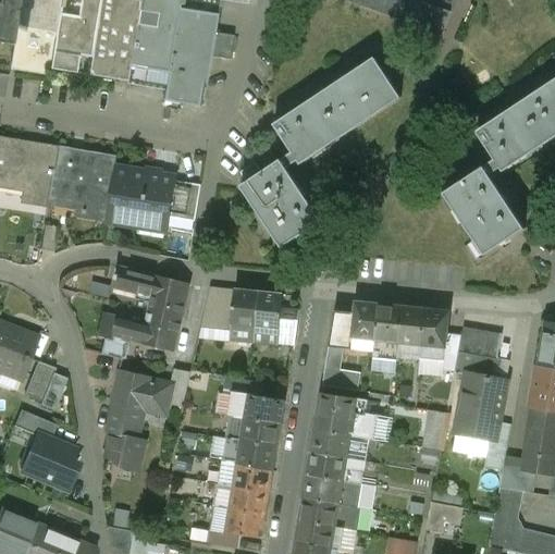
[(0,0),(0,41),(11,44),(13,32),(17,0),(0,0)]
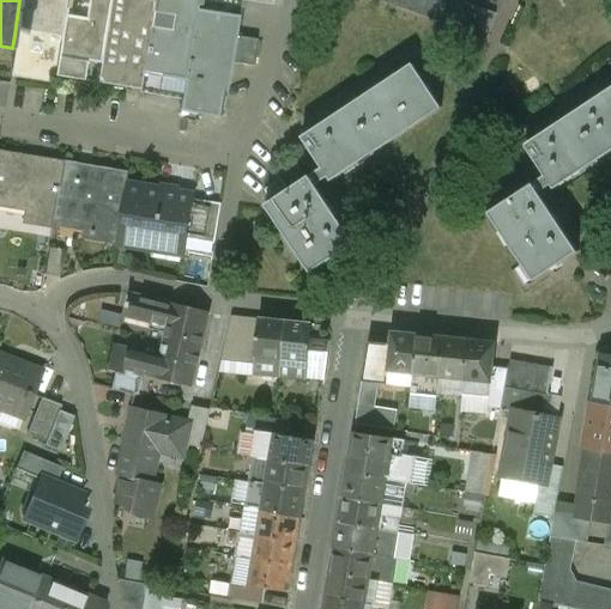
[(19,0),(14,35),(16,35),(20,36),(14,74),(50,80),(52,74),(64,0),(19,0)]
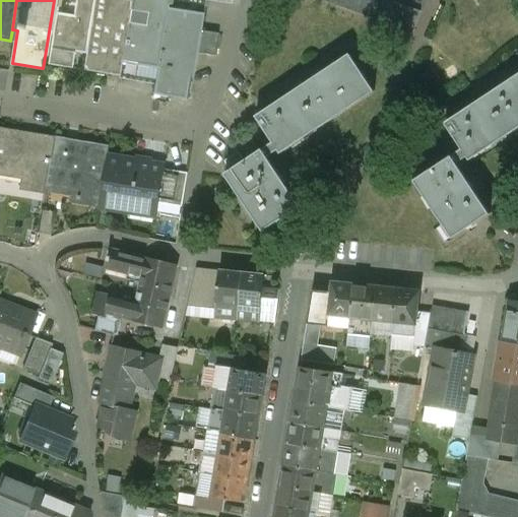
[(54,0),(44,63),(80,68),(90,0),(54,0)]
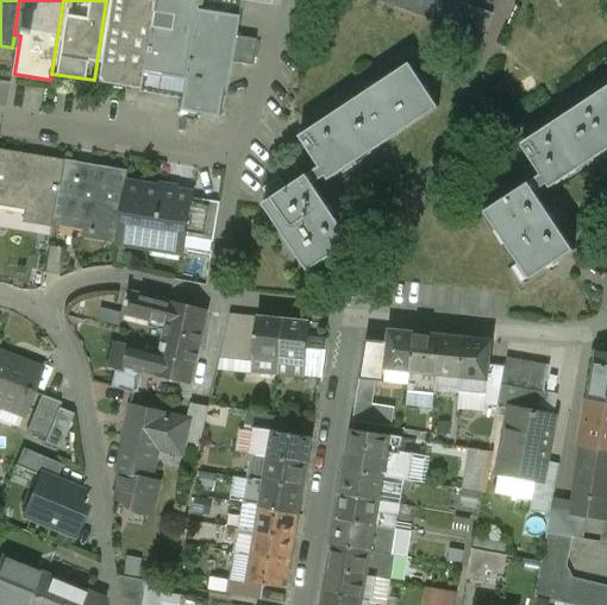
[(106,0),(94,80),(136,87),(150,0),(106,0)]
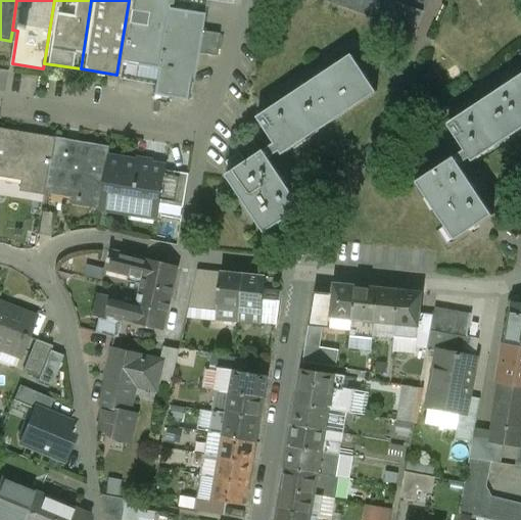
[(129,0),(116,75),(116,78),(152,83),(166,0),(129,0)]
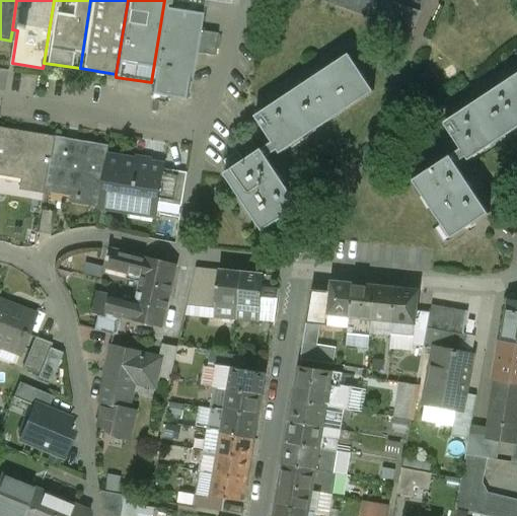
[(164,0),(151,82),(150,91),(186,97),(193,52),(197,29),(202,0),(164,0)]
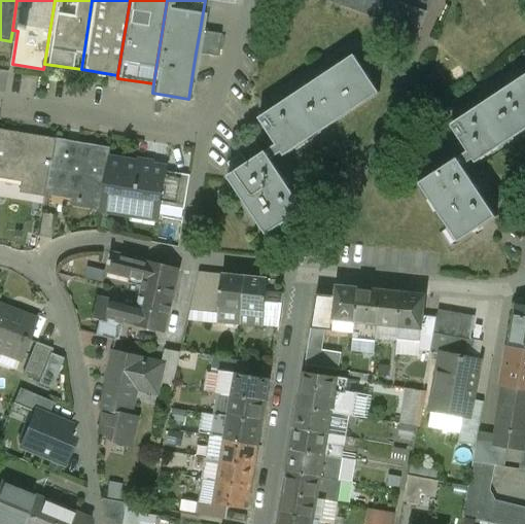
[(424,9),(397,0),(325,0),(416,32),(424,9)]
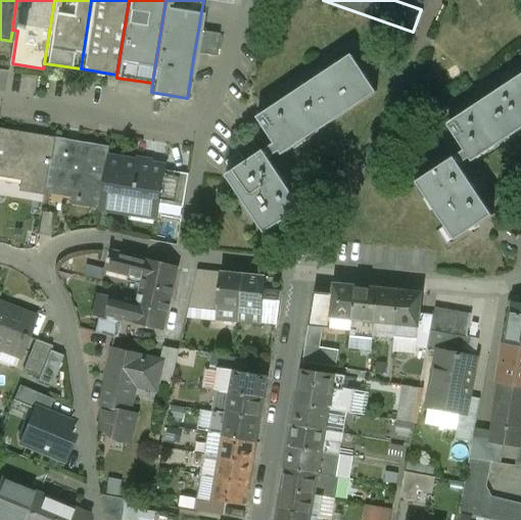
[(217,32),(198,30),(194,52),(214,55),(217,32)]
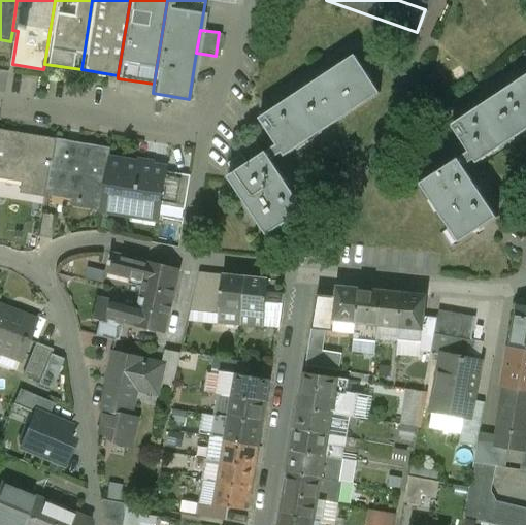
[(354,54),(260,116),(276,140),(282,149),(286,154),(380,92),(354,54)]
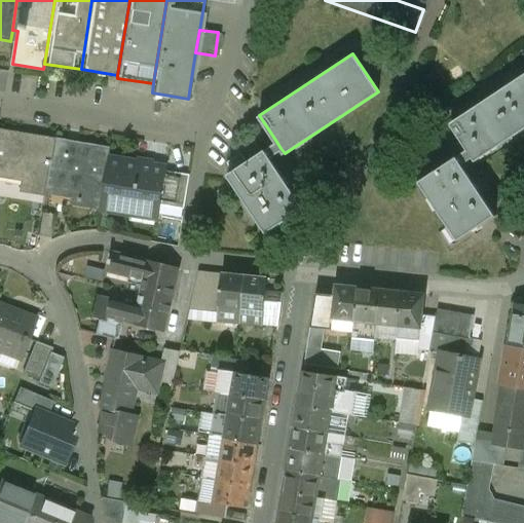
[(523,72),(450,122),(472,155),(475,160),(523,127),(523,72)]
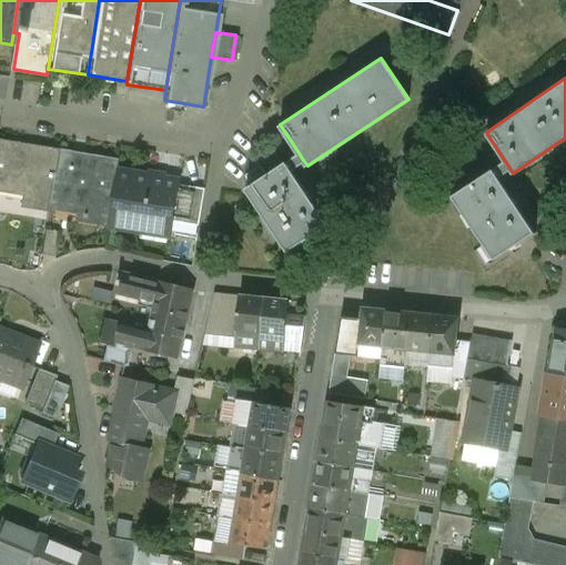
[(56,150),(0,140),(0,185),(24,190),(23,201),(47,204),(48,201),(56,150)]
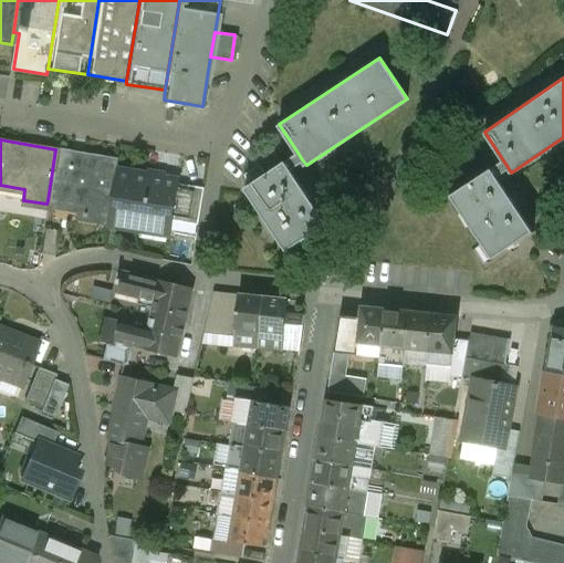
[(116,159),(55,149),(48,200),(83,206),(81,216),(106,220),(115,167),(116,159)]
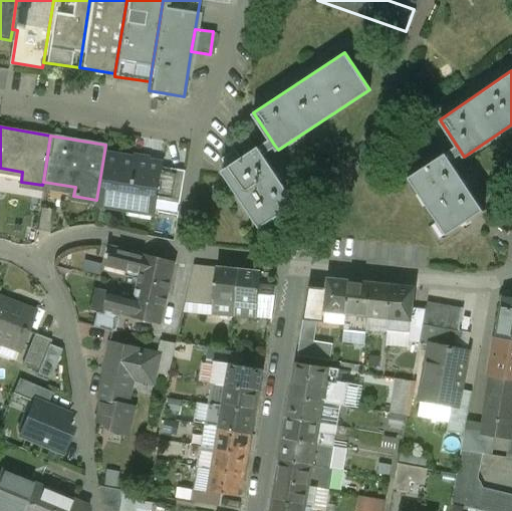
[(294,202),(262,153),(274,145),(269,137),(220,170),(257,226),(294,202)]
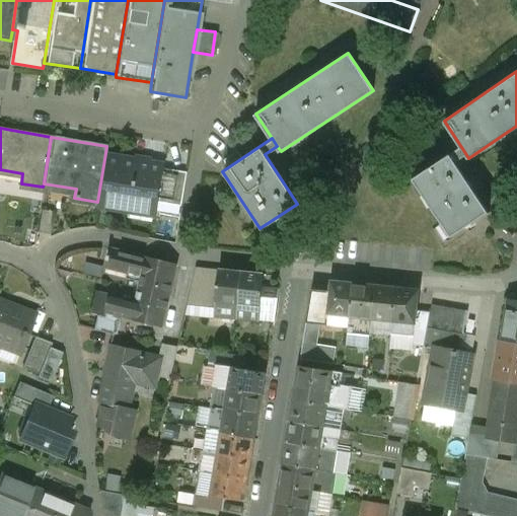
[(460,145),(411,179),(450,235),(487,211),(454,162),(465,153),(460,145)]
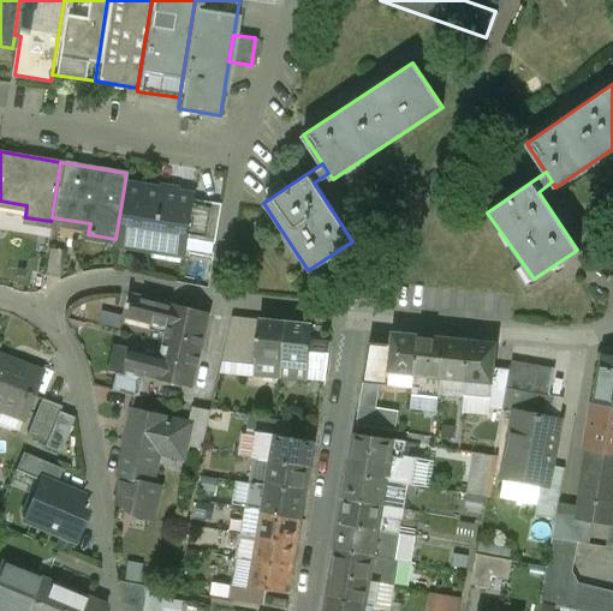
[(192,192),(125,181),(117,232),(184,243),(192,192)]
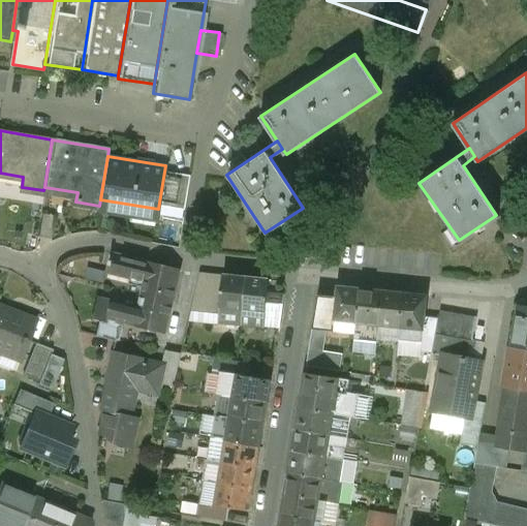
[(189,174),(174,172),(167,206),(183,209),(189,174)]
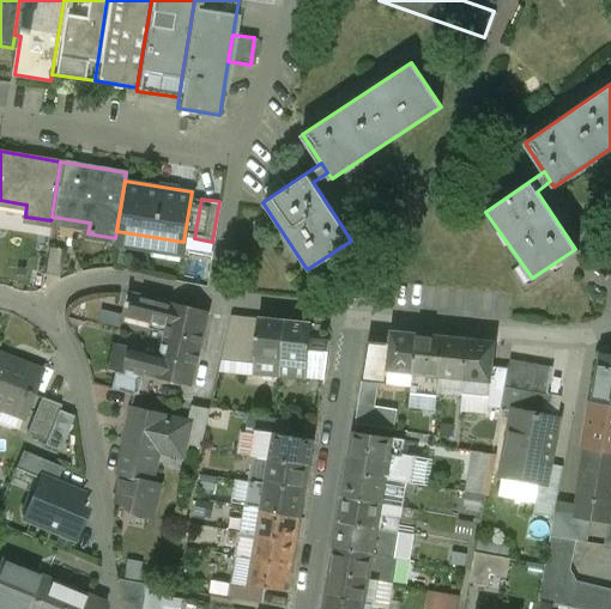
[(60,248),(47,245),(42,273),(56,275),(60,248)]
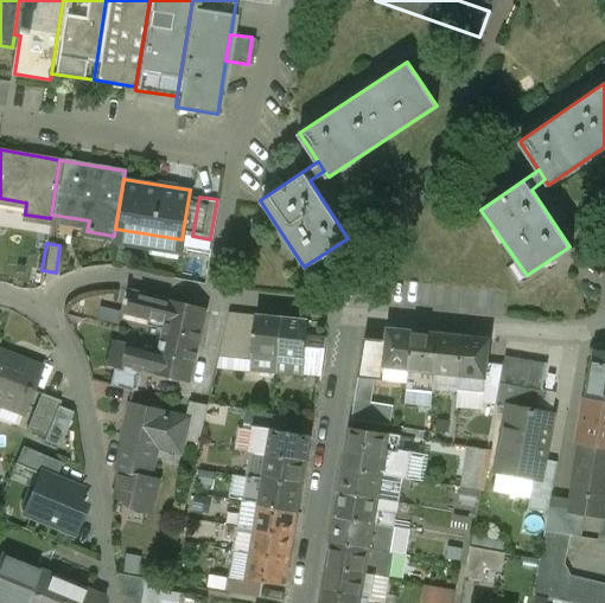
[(169,300),(128,289),(126,297),(125,297),(123,302),(125,302),(123,310),(164,320),(169,300)]
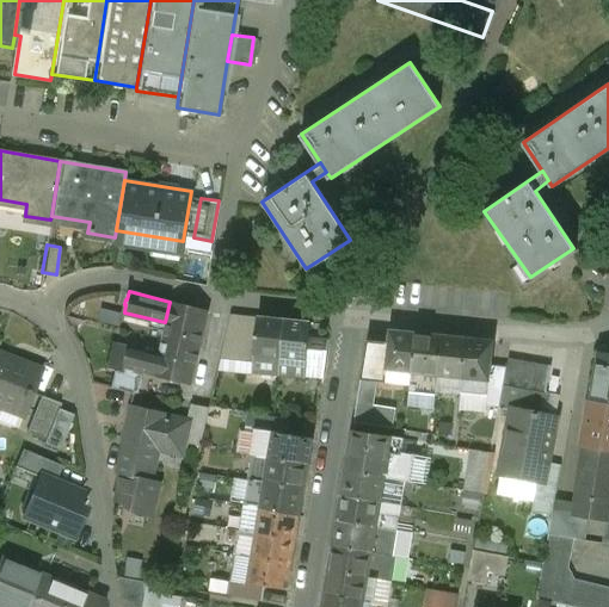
[(205,309),(170,301),(170,302),(165,322),(161,336),(197,346),(205,309)]
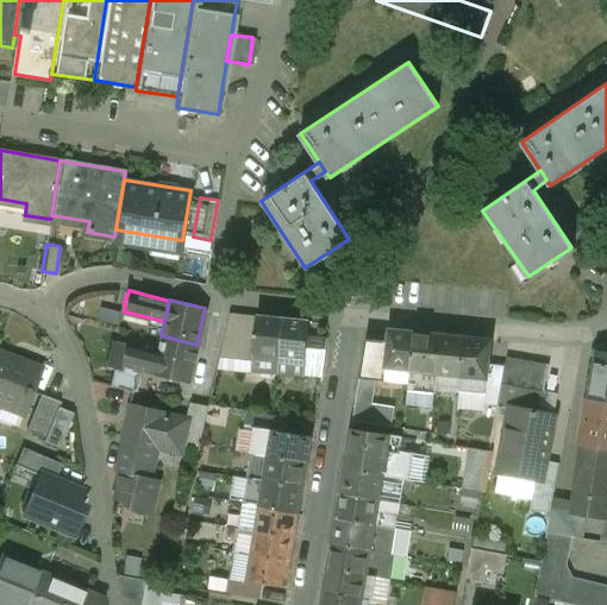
[(255,314),(227,312),(218,354),(251,360),(251,354),(255,314)]
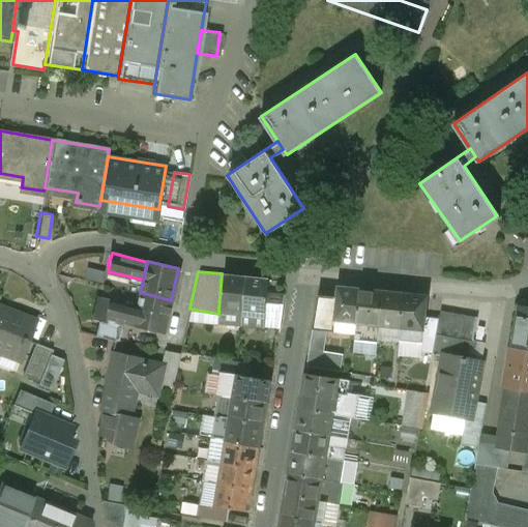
[(245,275),(222,273),(218,309),(242,311),(245,275)]
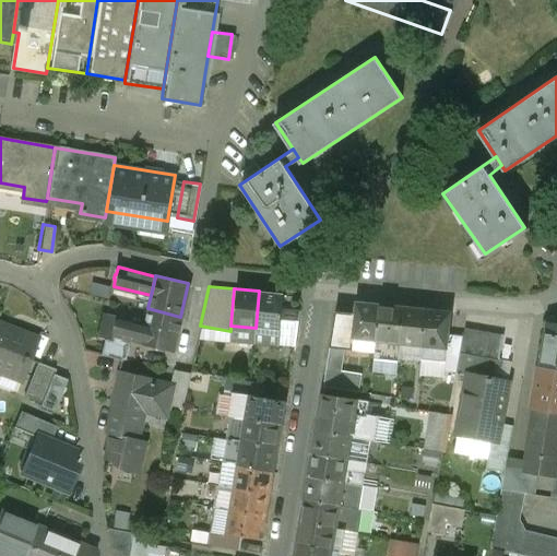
[(283,294),(259,291),(256,328),(280,330),(282,308),(283,294)]
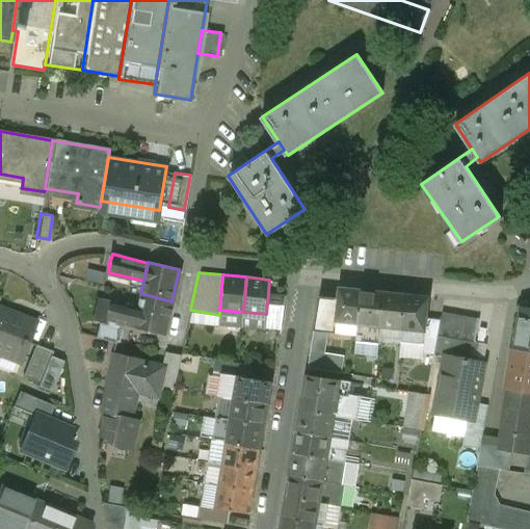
[(361,288),(338,286),(336,299),(335,320),(358,323),(361,288)]
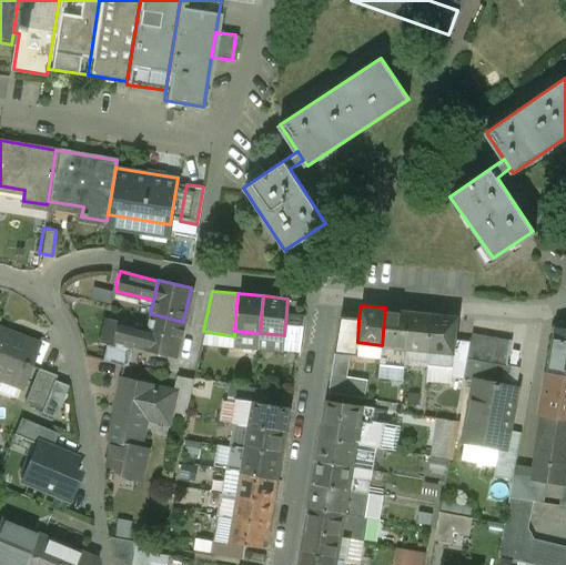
[(408,311),(385,308),(382,345),(405,347),(408,311)]
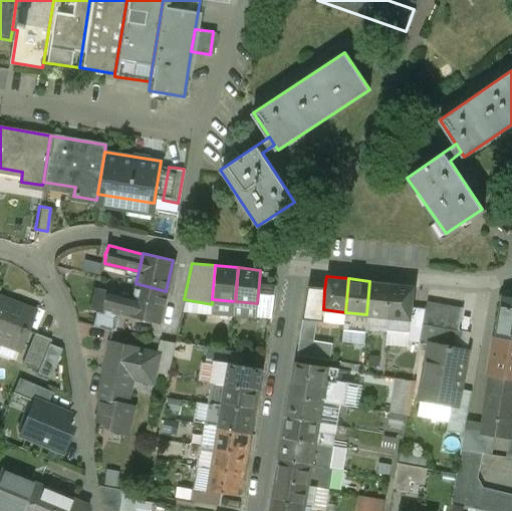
[(391,283),(369,281),(366,314),(388,316),(391,283)]
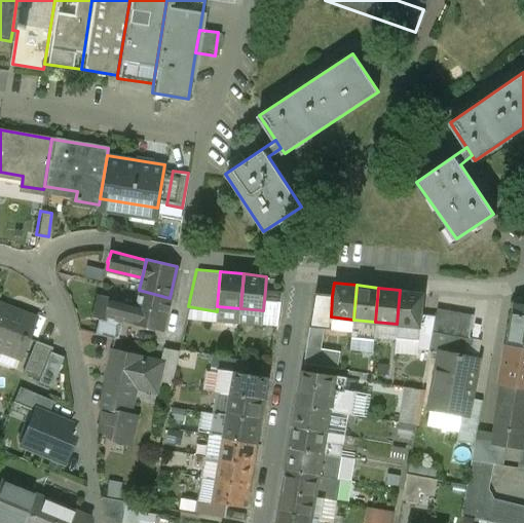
[(170,298),(139,290),(136,303),(132,322),(162,329),(170,298)]
